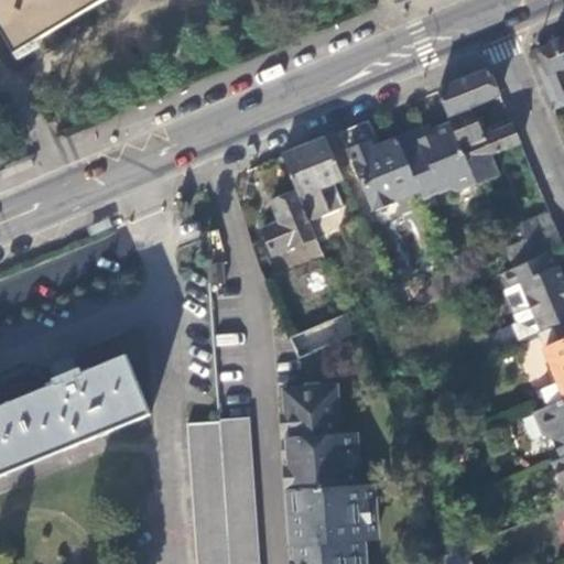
[(3,0),(0,2),(0,25),(17,54),(107,0),(3,0)]
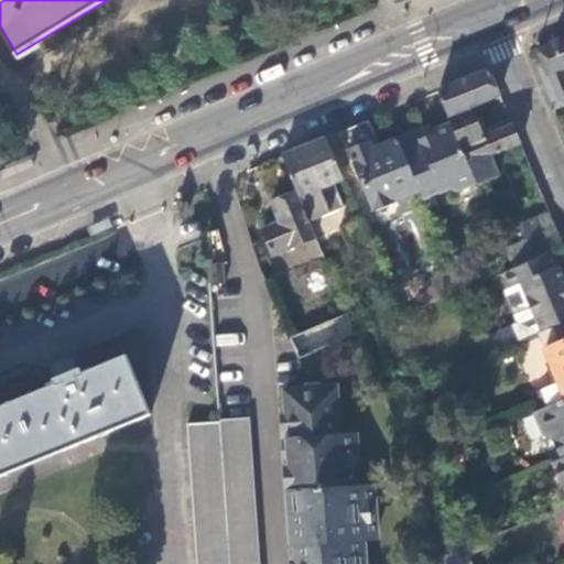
[(348,145),(367,210),(420,195),(421,199),(499,177),(491,152),(519,144),(512,123),(481,132),(475,108),(500,101),(490,69),(438,84),(449,120),(372,142),(372,139),(348,145)]
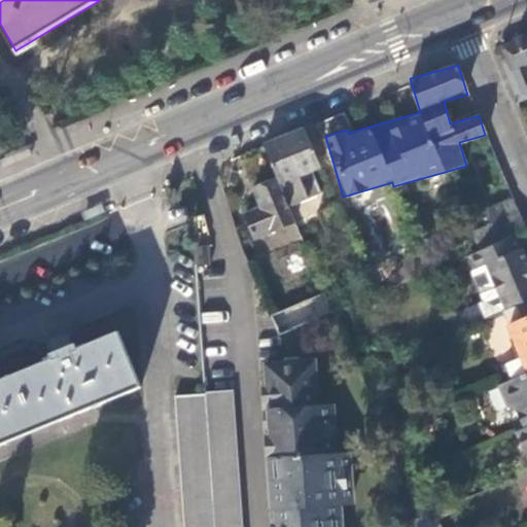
[(260,252),(302,239),(289,204),(325,192),(303,128),(262,141),(275,178),(248,186),(256,209),(247,212),(260,252)]
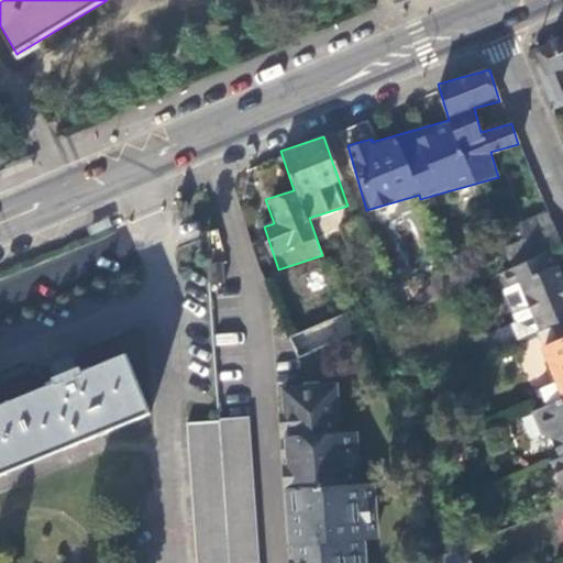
[(341,208),(316,219),(324,236),(349,225),(341,208)]
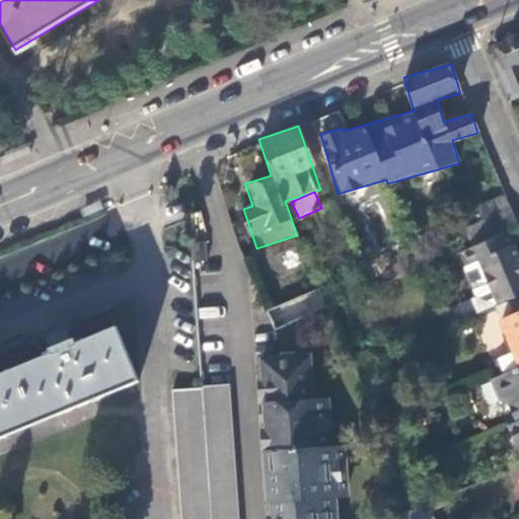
[(511,246),(506,235),(473,248),(458,254),(464,268),(478,262),(492,293),(497,307),(514,300),(518,298),(518,254),(515,245),(511,246)]
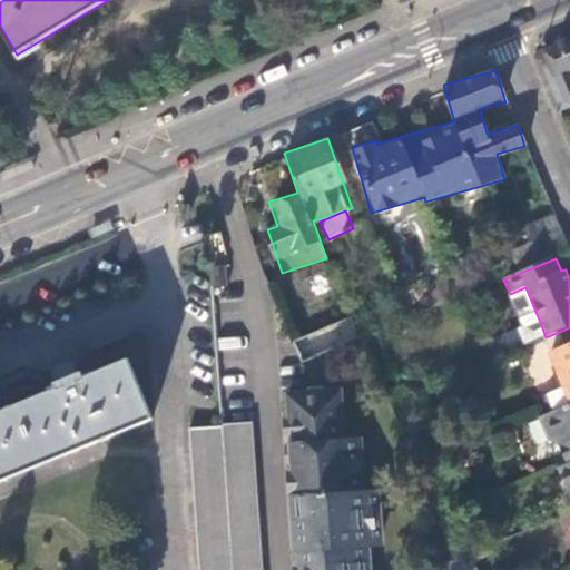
[(227,267),(214,268),(215,287),(228,287),(227,267)]
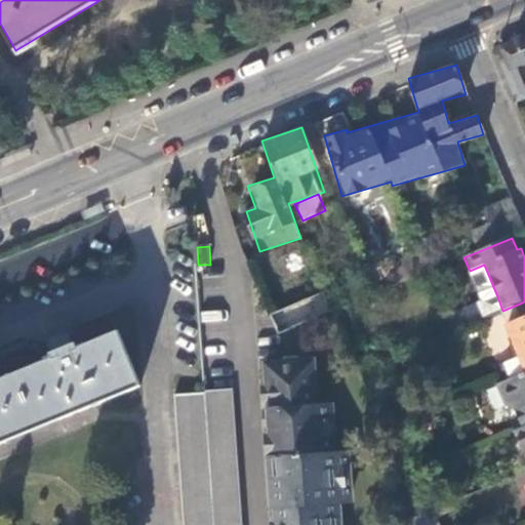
[(271,314),(278,331),(329,311),(322,293),(271,314)]
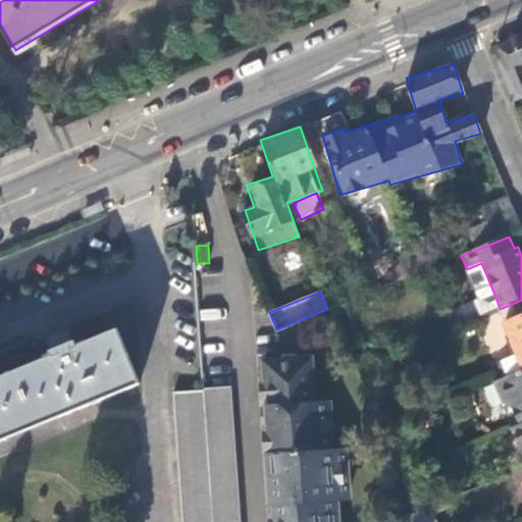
[(500,309),(494,295),(475,302),(481,317),(499,310),(500,309)]
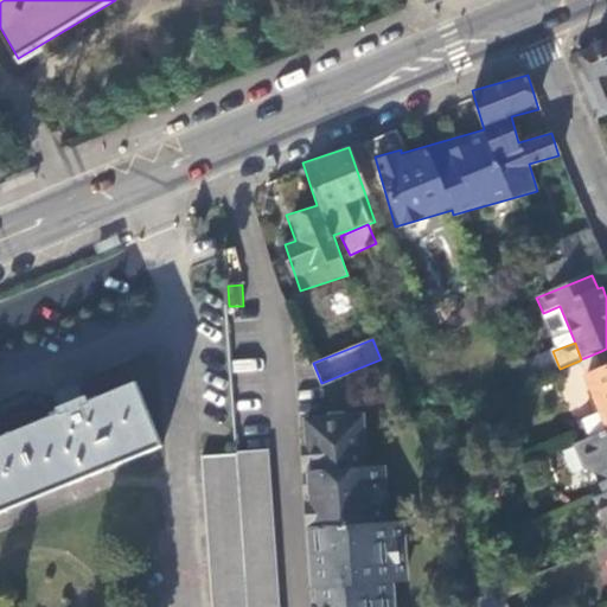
[(517,366),(524,383),(560,369),(553,351),(517,366)]
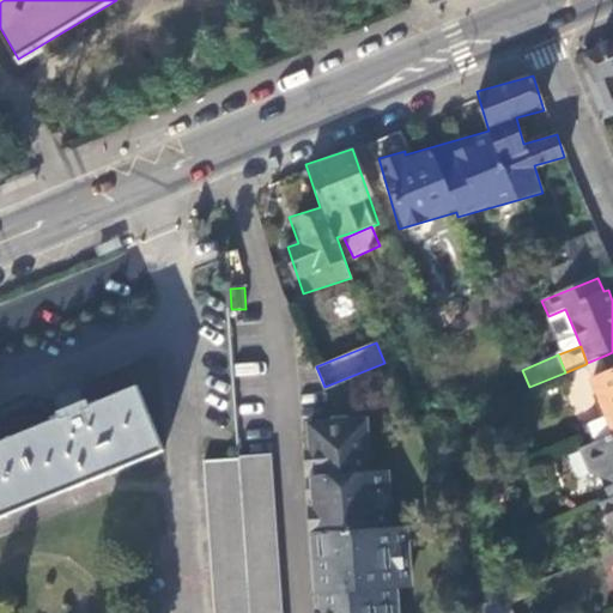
[(612,366),(607,354),(587,363),(586,364),(606,416),(581,426),(588,445),(612,435),(612,366)]
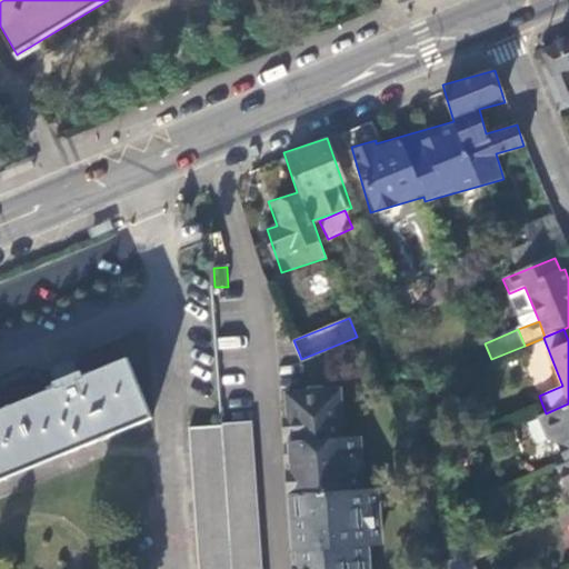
[(0,481),(93,443),(155,419),(130,359),(87,377),(85,371),(58,382),(60,388),(0,412),(0,481)]
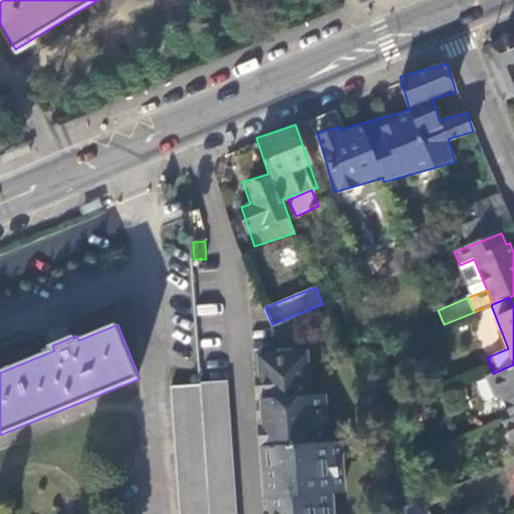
[(353,345),(346,348),(352,361),(359,358),(353,345)]
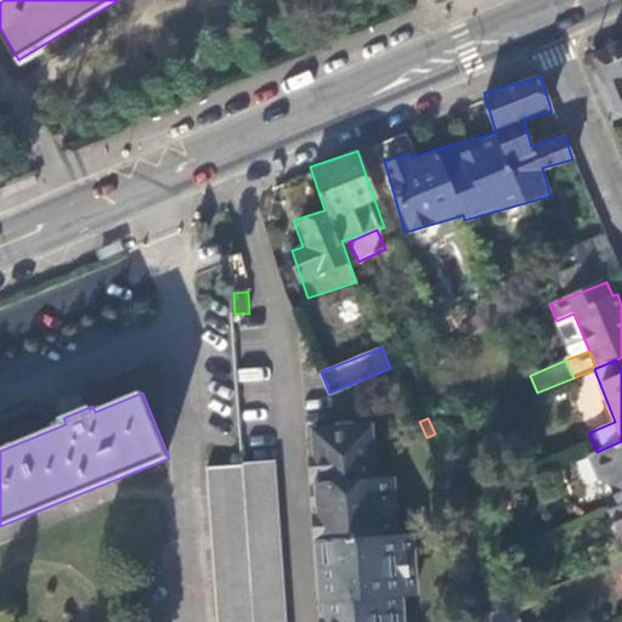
[(316,428),(317,454),(317,474),(320,487),(320,504),(321,512),(322,539),(324,580),(326,595),(327,616),(327,621),(400,621),(400,594),(411,594),(407,532),(396,532),(394,476),(375,478),(373,425),(316,428)]
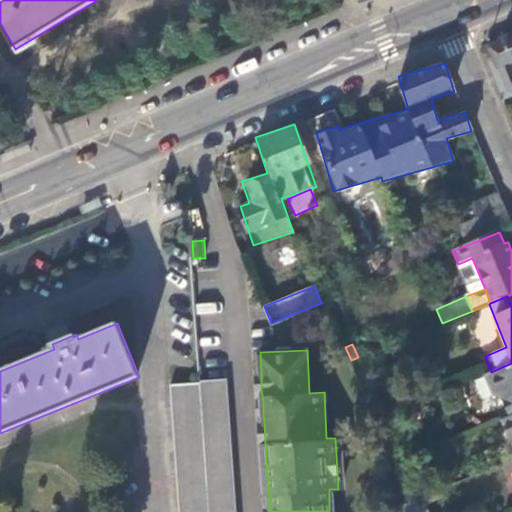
[(511,363),(491,372),(485,374),(493,396),(502,397),(509,415),(511,414),(511,363)]
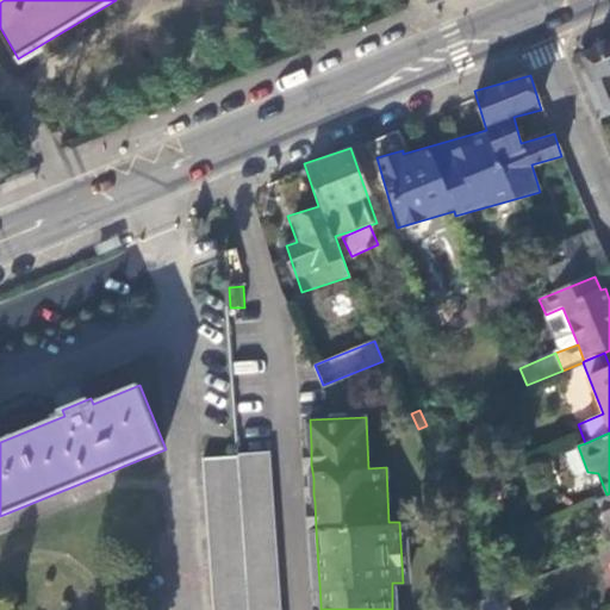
[(240,458),(249,609),(281,609),(271,453),(240,454),(240,458)]
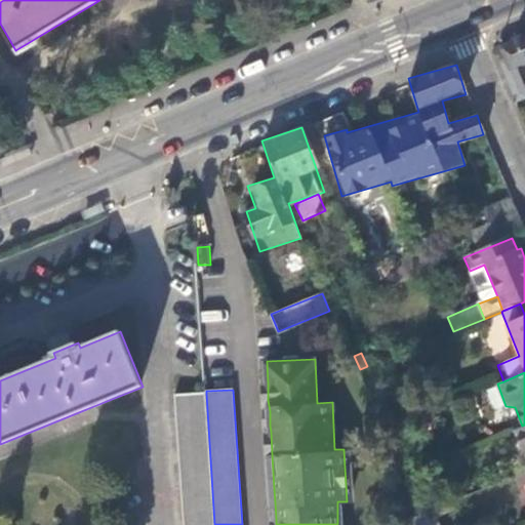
[(175,395),(184,524),(214,524),(206,394),(175,395)]
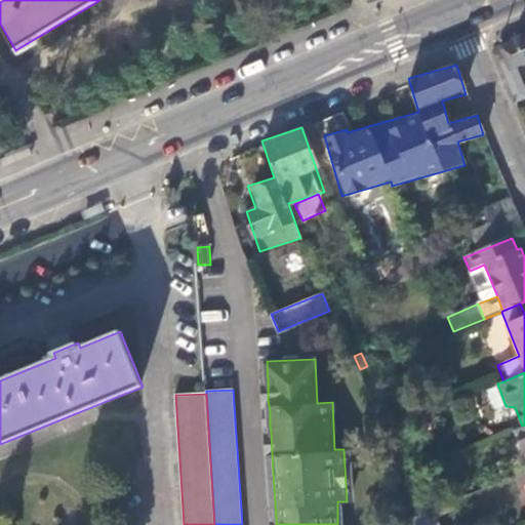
[(524,425),(522,426),(514,430),(524,456),(524,425)]
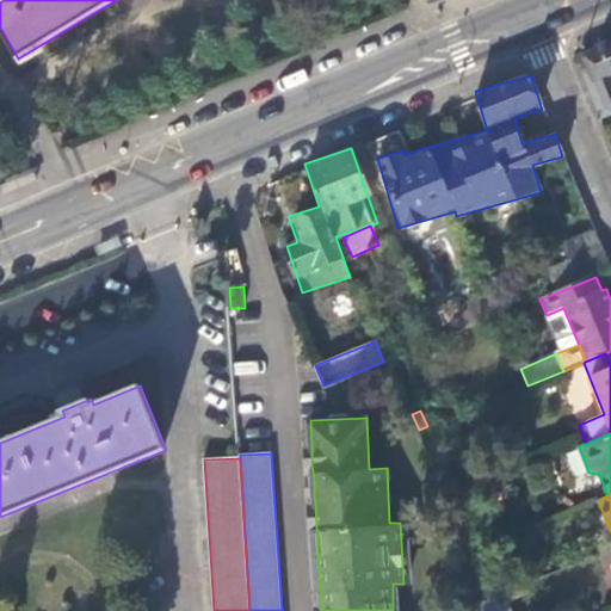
[(309,530),(316,530),(315,503),(307,504),(309,530)]
